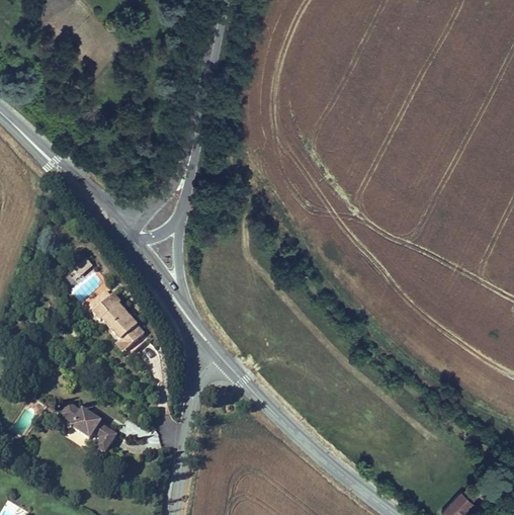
[(91,301),(96,307),(109,295),(104,289),(91,301)]
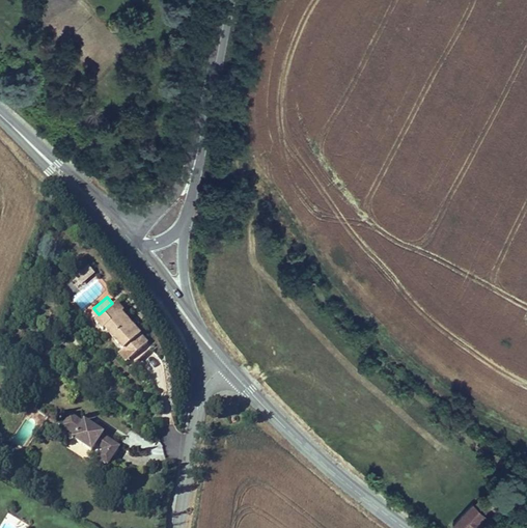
[(154,345),(122,310),(125,307),(117,299),(112,303),(99,314),(96,316),(105,326),(107,324),(127,345),(135,355),(139,360),(144,354),(154,345)]
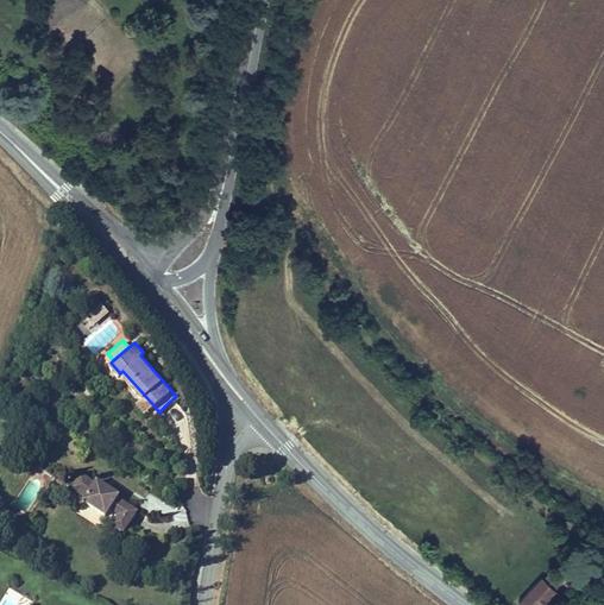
[(148,413),(155,407),(145,396),(138,402),(148,413)]
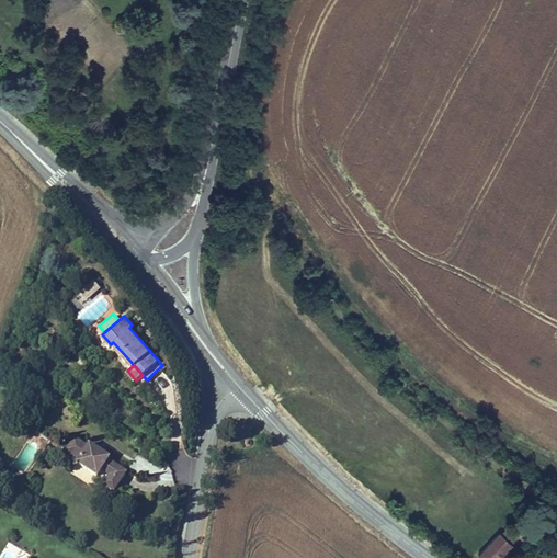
[(88,441),(74,433),(65,446),(79,455),(76,460),(97,473),(99,469),(109,475),(104,481),(115,488),(121,478),(128,466),(110,455),(111,453),(88,440),(88,441)]
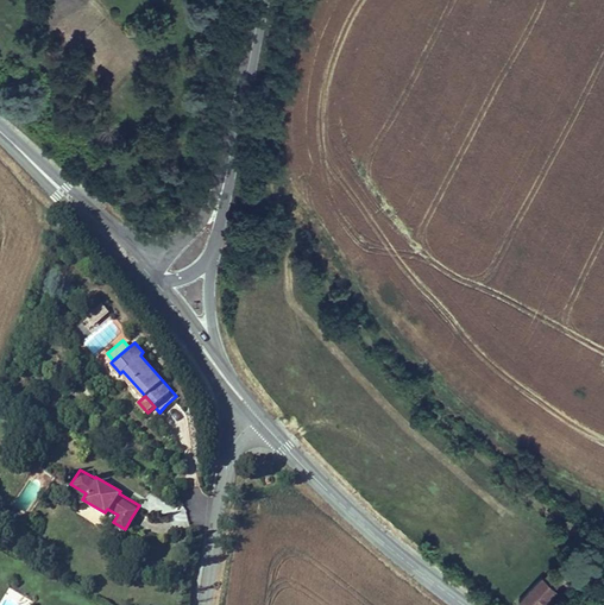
[(554,569),(548,575),(560,586),(566,580),(554,569)]
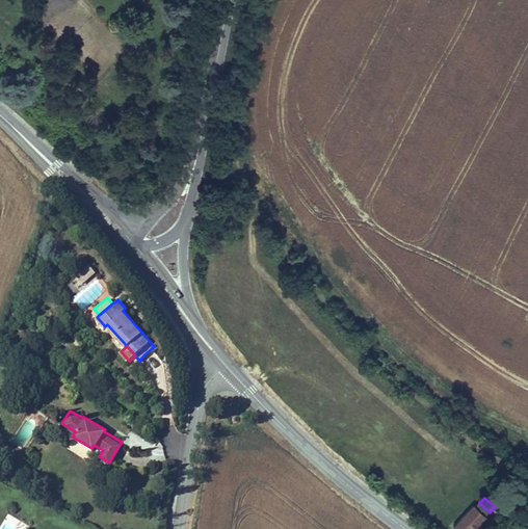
[(478,502),(457,524),(462,528),(475,528),(491,513),(490,512),(479,503),(478,502)]
